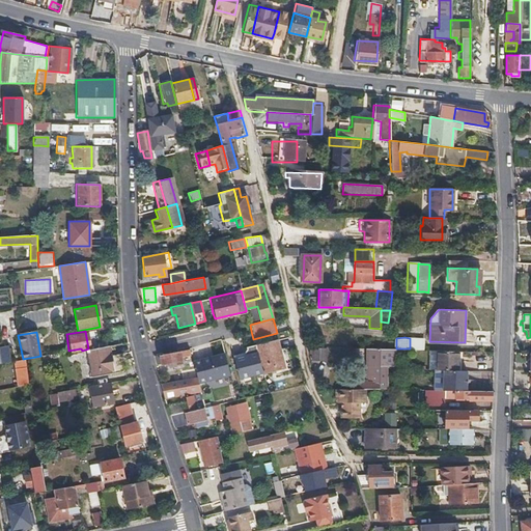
[(275,341),(257,345),(263,374),(269,373),(270,378),(291,372),(285,348),(278,351),(275,341)]
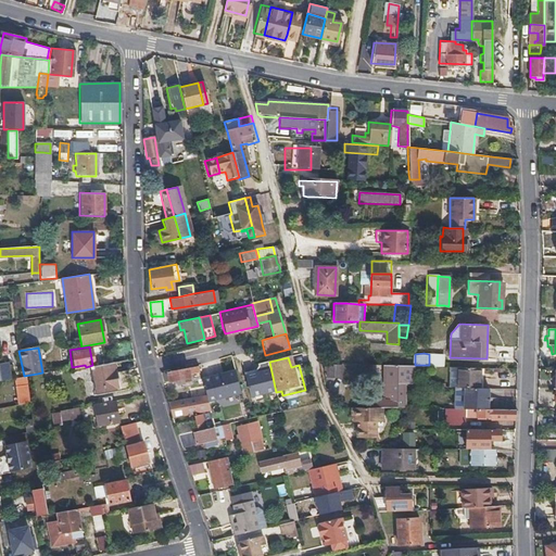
[(114,362),(92,365),(89,366),(95,394),(115,391),(115,388),(118,387),(114,362)]
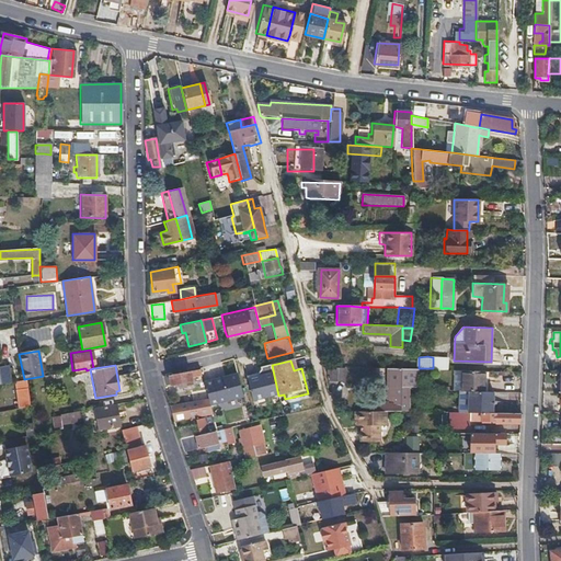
[(250,401),(276,397),(270,365),(258,367),(259,374),(244,376),(250,401)]
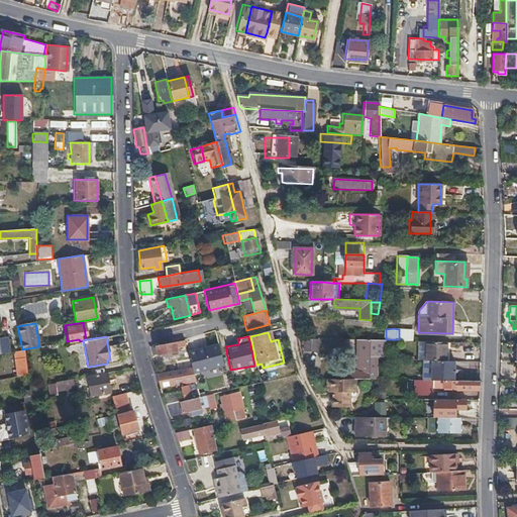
[(0,353),(10,352),(7,337),(0,338),(0,353)]
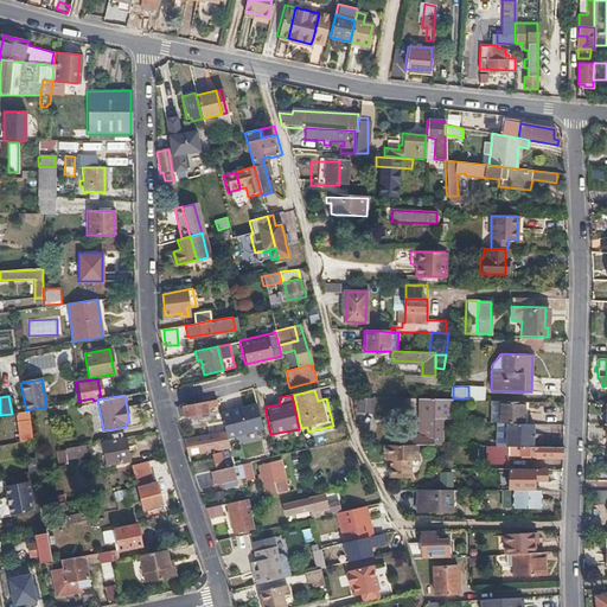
[(174,407),(177,415),(181,415),(183,416),(192,415),(193,420),(199,419),(198,413),(205,413),(204,409),(217,408),(215,398),(174,407)]
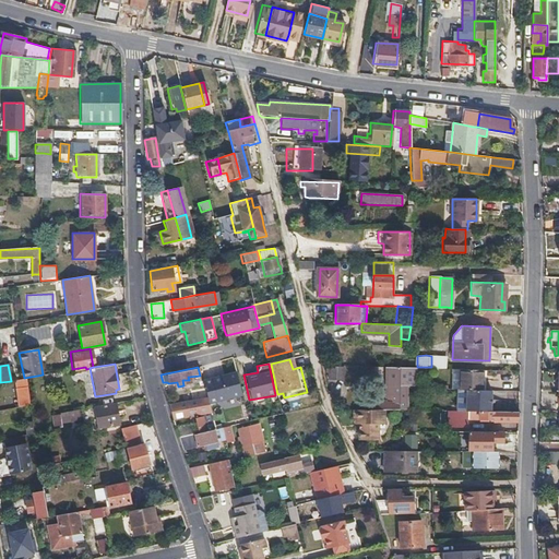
[(371,401),(371,409),(407,411),(408,387),(416,387),(417,367),(385,367),(385,395),(399,396),(399,404),(390,404),(390,402),(371,401)]
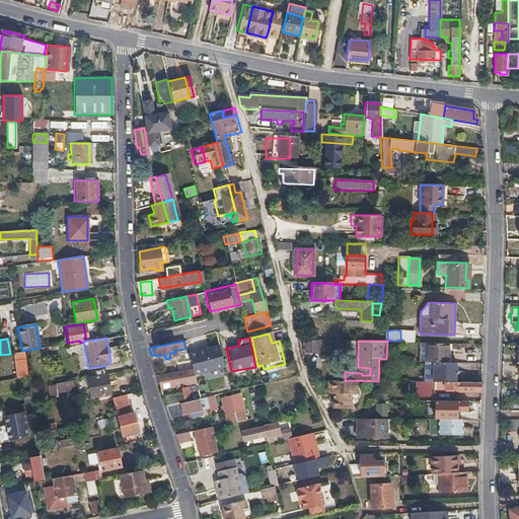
[(446,361),(447,359),(438,358),(438,342),(419,341),(419,360),(424,360),(433,361),(446,361)]
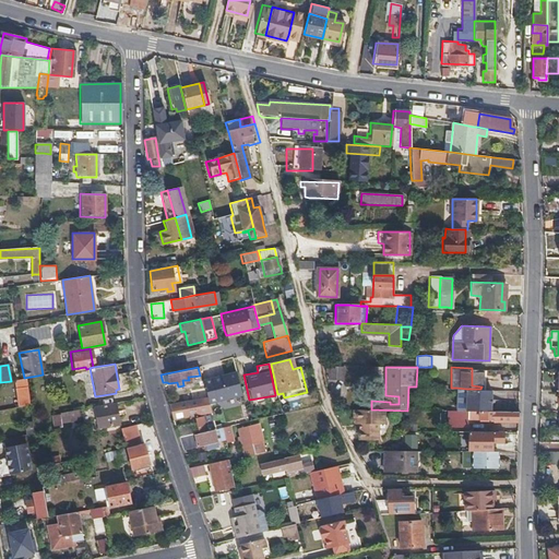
[(482,387),(482,368),(472,368),(472,385),(482,387)]
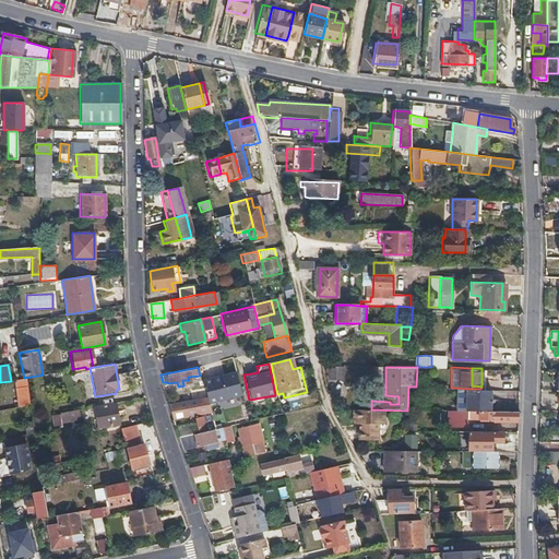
[(13,380),(18,406),(28,405),(25,381),(24,378),(13,380)]
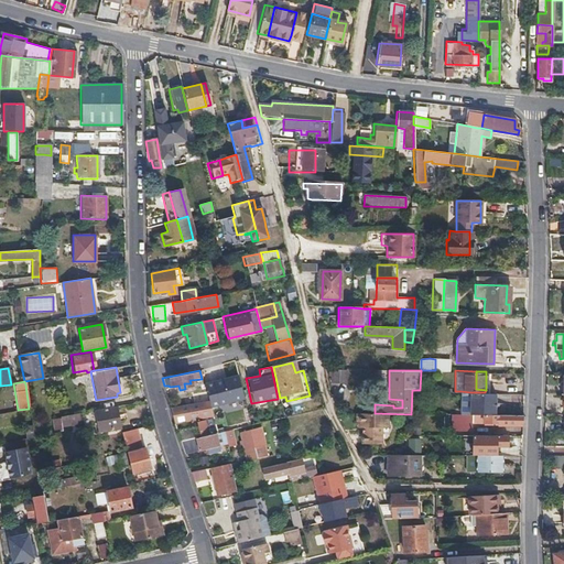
[(205,390),(191,393),(193,403),(208,400),(205,390)]
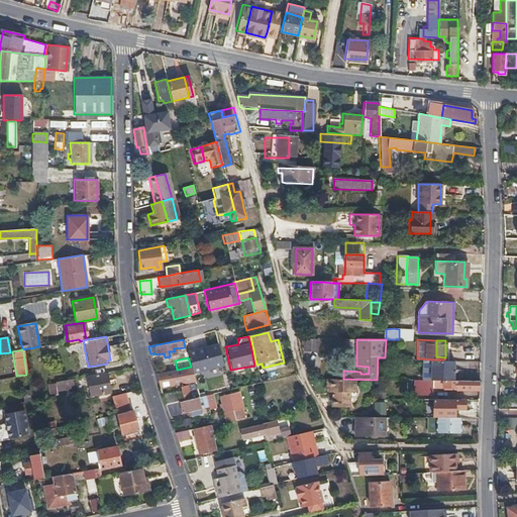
[(422,358),(422,380),(430,380),(431,359),(422,358)]
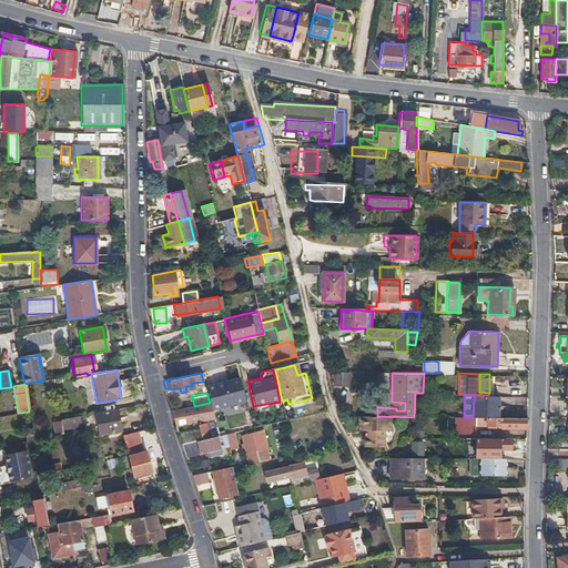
[(473,417),(498,417),(498,395),(488,395),(474,395),(473,417)]
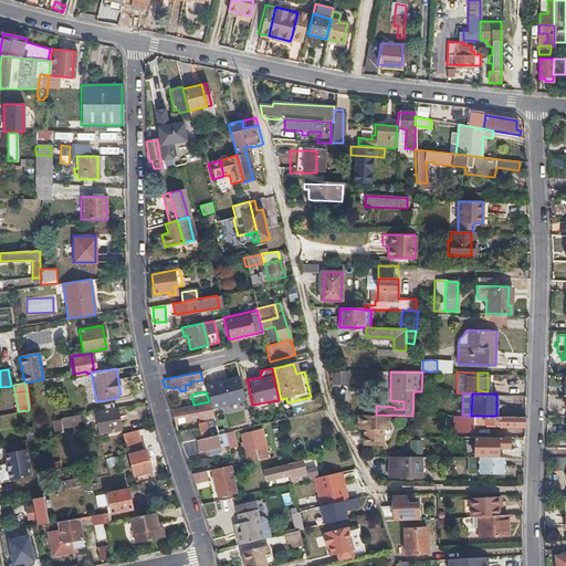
[(191,395),(182,397),(185,406),(194,405),(191,395)]
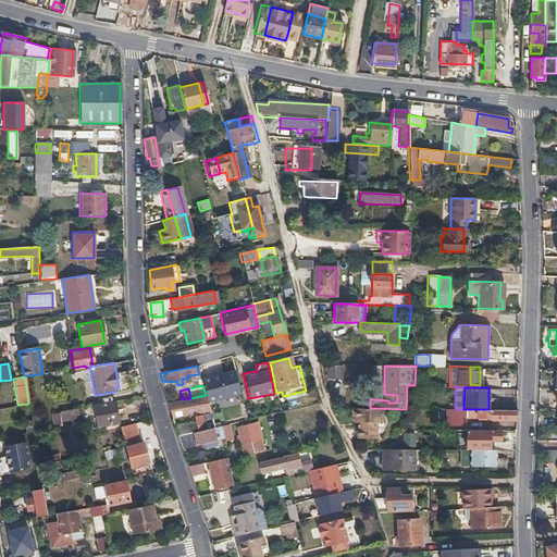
[(172,418),(210,410),(206,395),(190,398),(182,399),(168,403),(172,418)]
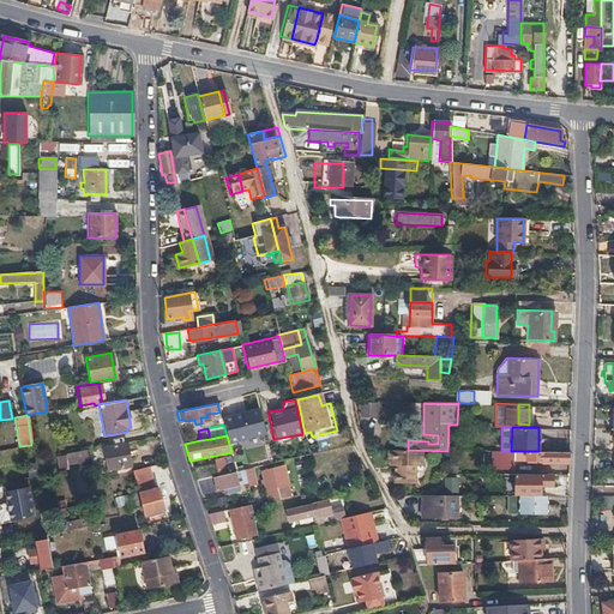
[(131,465),(126,443),(102,447),(103,457),(107,470),(131,465)]
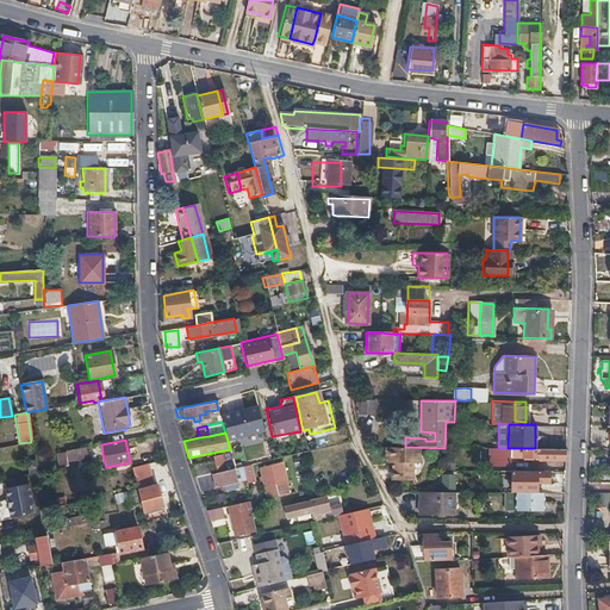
[(103,454),(101,444),(85,448),(86,458),(103,454)]
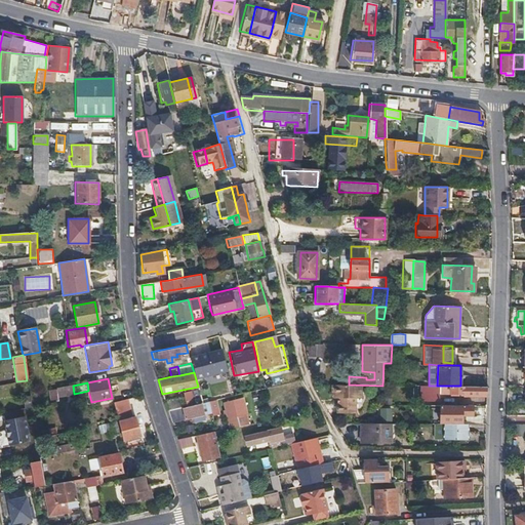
[(74,394),(73,386),(55,390),(56,397),(74,394)]
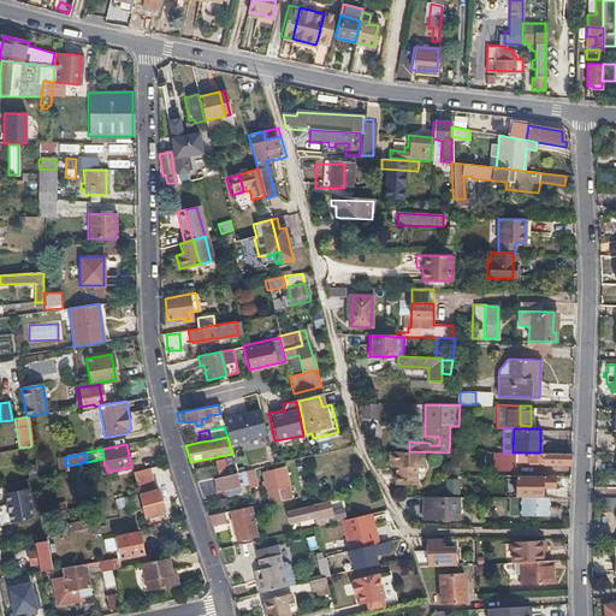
[(544,463),(570,463),(570,452),(544,452),(540,452),(513,452),(503,452),(492,452),(492,469),(515,471),(516,461),(544,461),(544,463)]
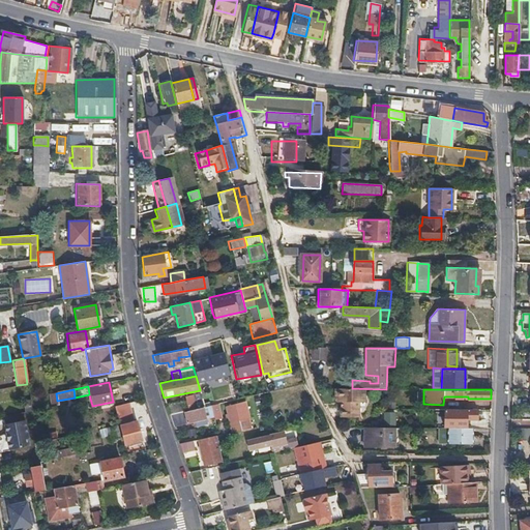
[(267,393),(268,401),(270,410),(271,415),(282,413),(277,391),(267,393)]
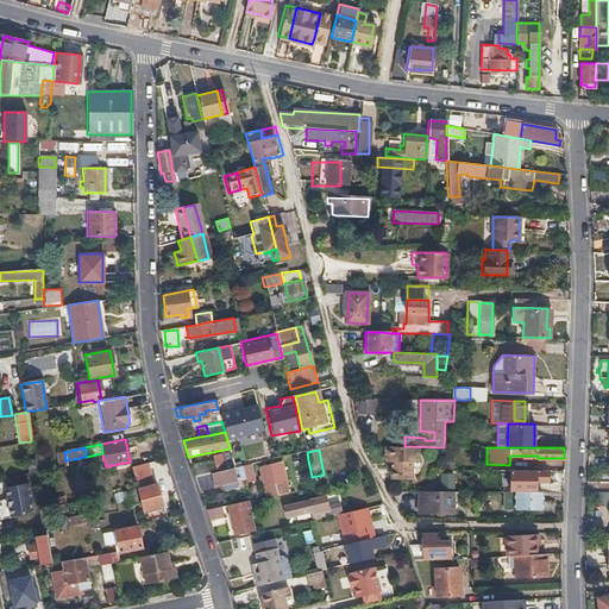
[(308,460),(300,463),(302,472),(311,471),(308,460)]
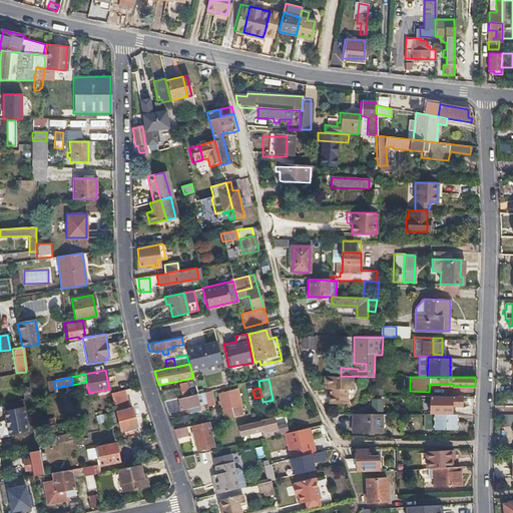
[(123,402),(120,391),(110,393),(113,411),(124,408),(123,402)]
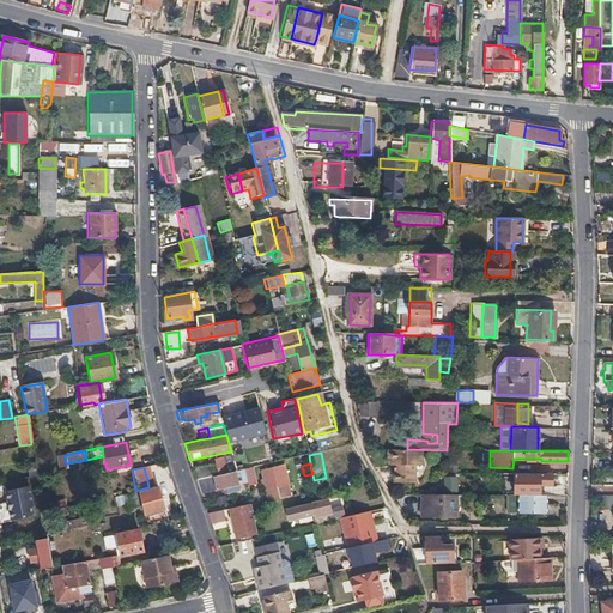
[(243,469),(243,468),(236,469),(232,471),(235,481),(246,479),(243,469)]
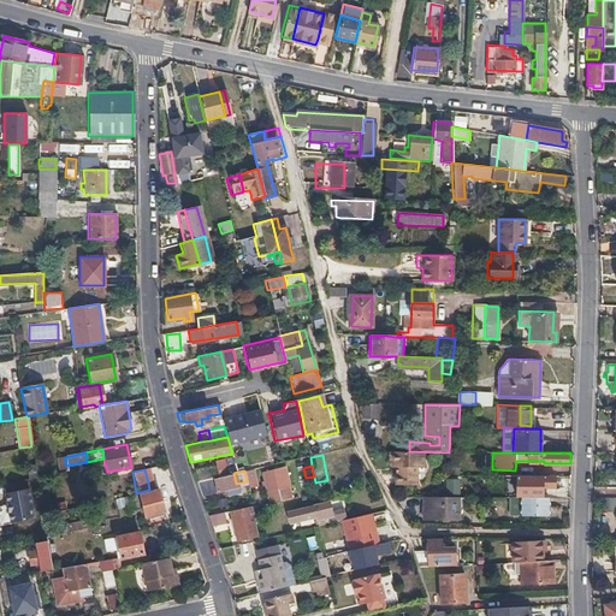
[(268,502),(290,497),(286,486),(276,489),(272,471),(261,473),(268,502)]
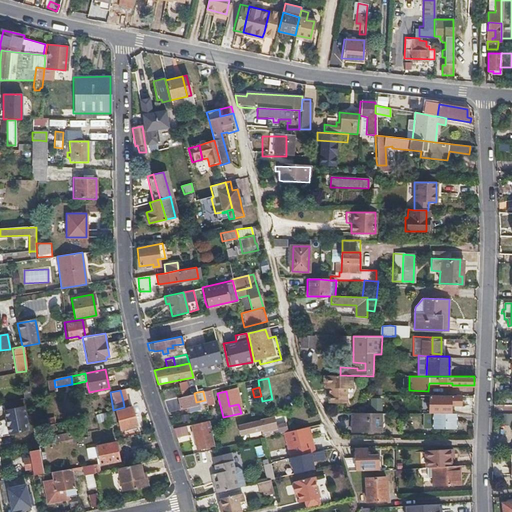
[(196,402),(194,393),(164,401),(166,410),(185,405),(187,411),(198,408),(196,402)]
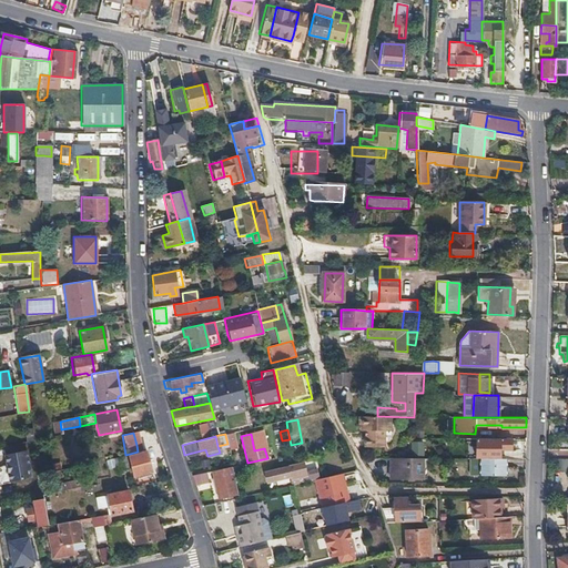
[(515,452),(515,438),(473,439),(473,449),(496,449),(496,452),(515,452)]
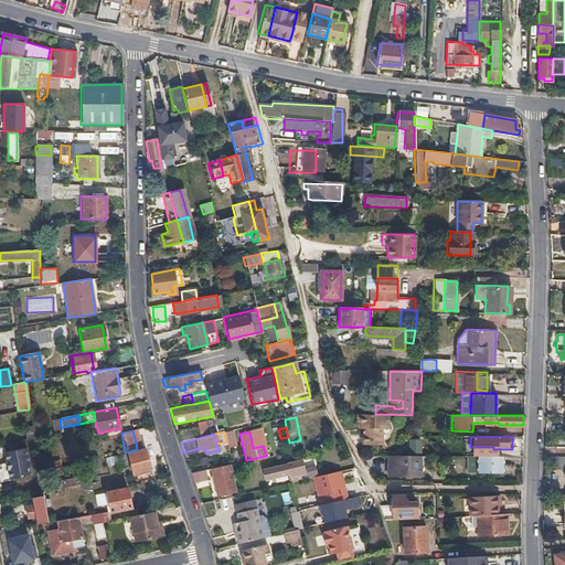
[(408,439),(408,454),(422,455),(422,439),(408,439)]
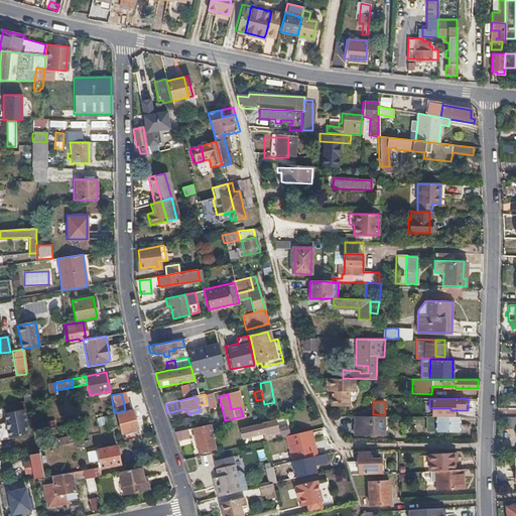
[(4,413),(6,420),(8,420),(9,429),(7,429),(9,437),(29,433),(24,409),(4,413)]
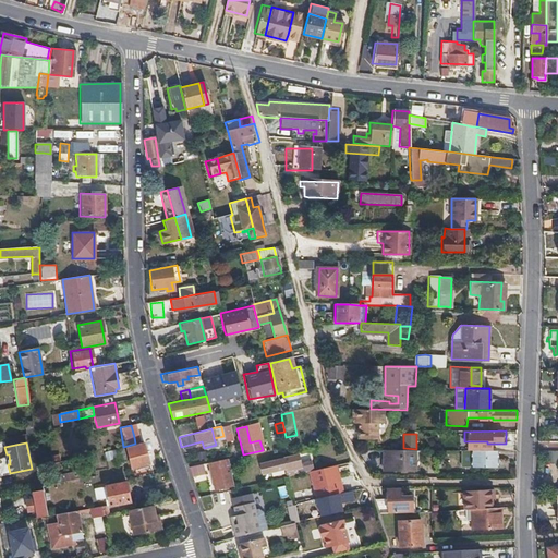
[(123,447),(128,466),(141,464),(135,444),(123,447)]
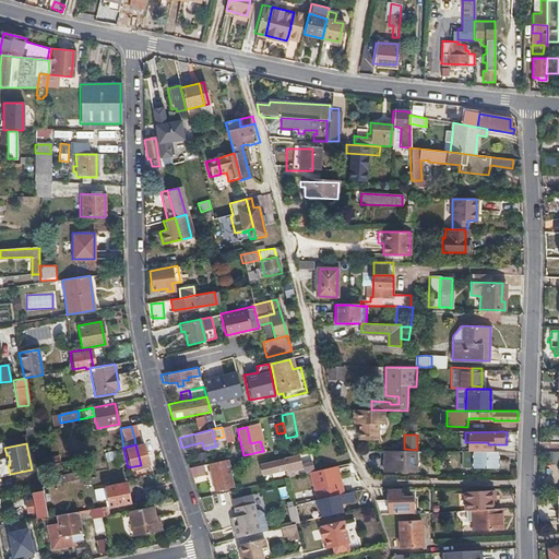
[(126,462),(122,448),(113,450),(115,464),(126,462)]
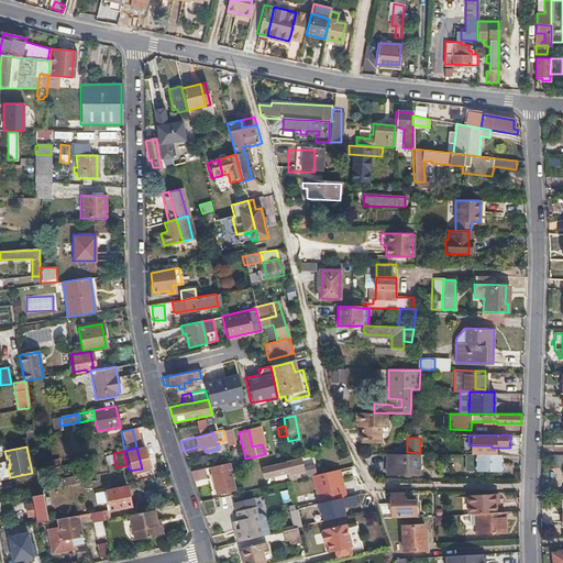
[(111,453),(103,455),(106,465),(113,463),(111,453)]
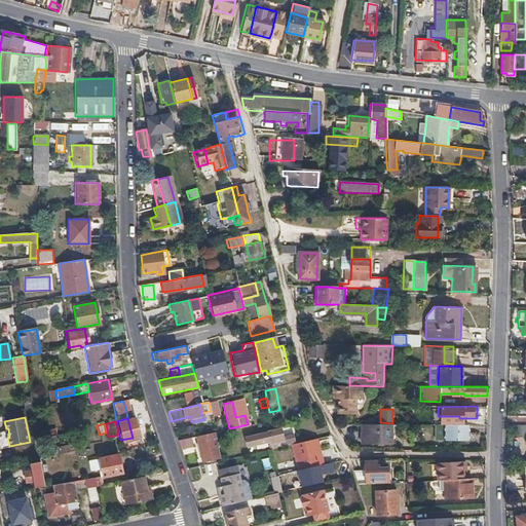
[(374,424),(361,424),(361,444),(390,444),(390,424),(374,424)]
